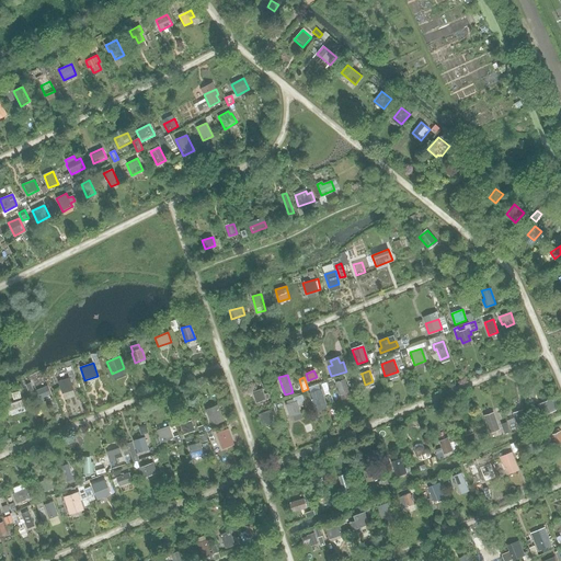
[(59,381),(58,381),(63,395),(73,390),(70,378),(59,381)]
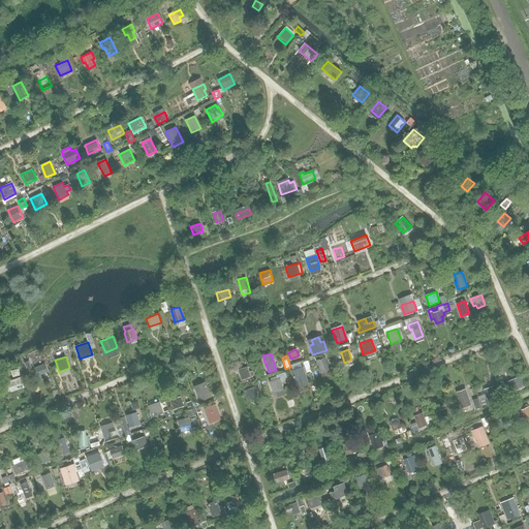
[(324,358),(316,361),(320,373),(329,370),(324,358)]
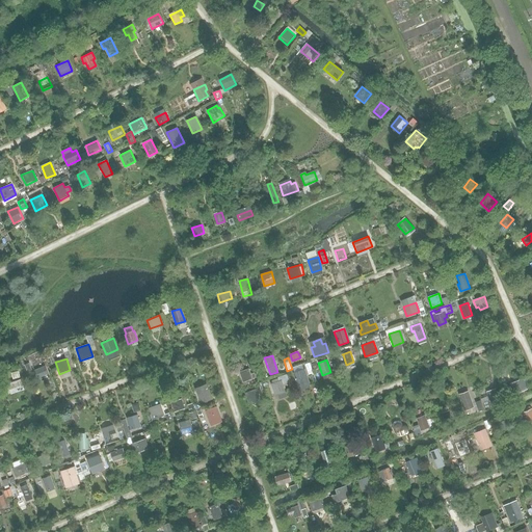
[(45,366),(34,370),(37,378),(48,374),(45,366)]
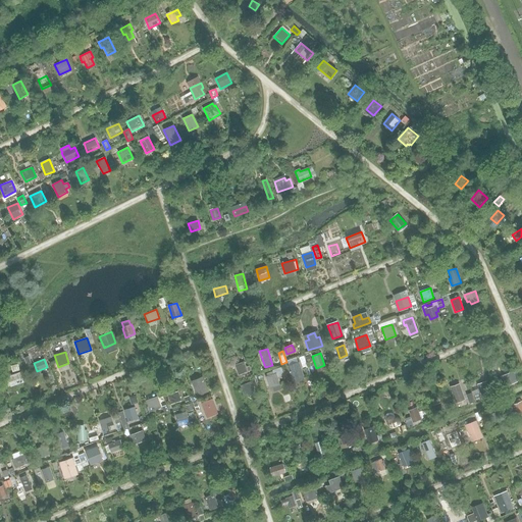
[(244,362),(236,365),(239,375),(251,371),(250,366),(247,367),(246,367),(244,362)]
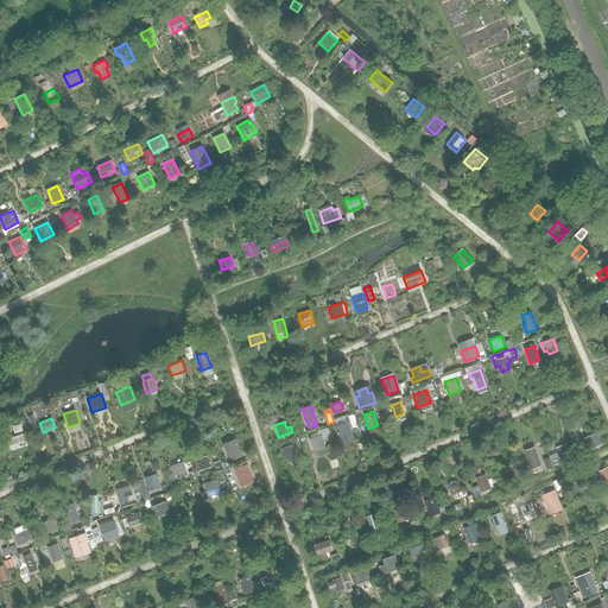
[(348,422),(335,426),(339,438),(353,435),(348,422)]
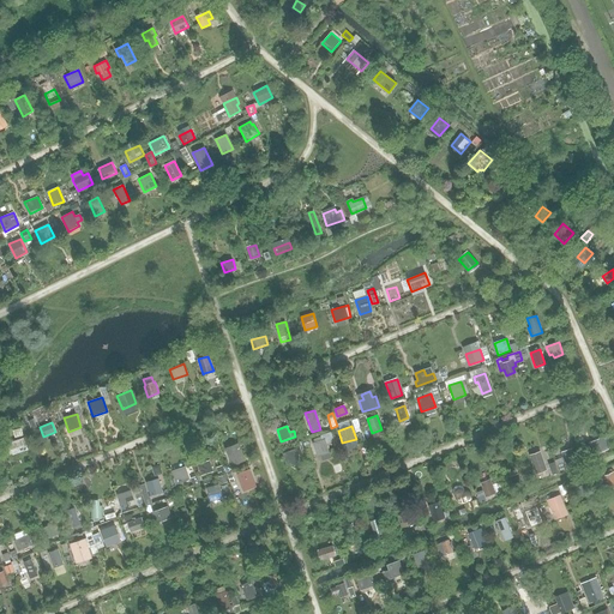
[(331,432),(320,435),(321,437),(321,440),(325,439),(326,445),(333,443),(331,432)]
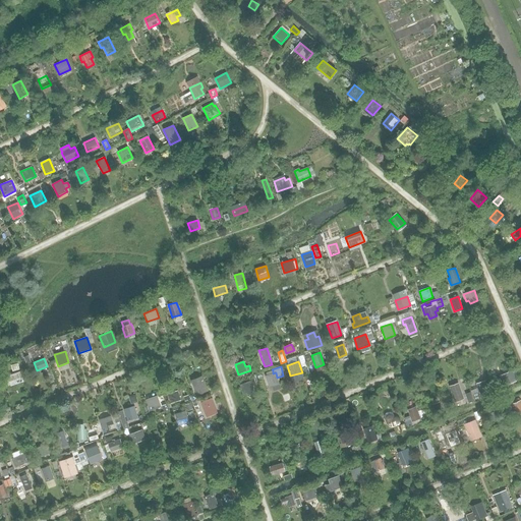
[(268,375),(266,375),(270,388),(280,384),(277,378),(276,372),(273,373),(273,370),(267,372),(268,375)]
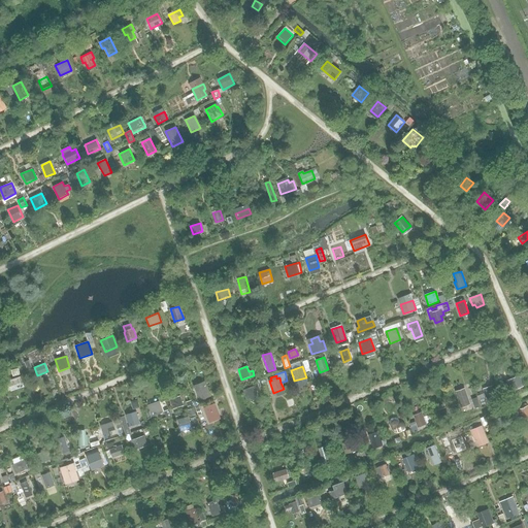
[(21,376),(7,382),(11,391),(24,387),(21,376)]
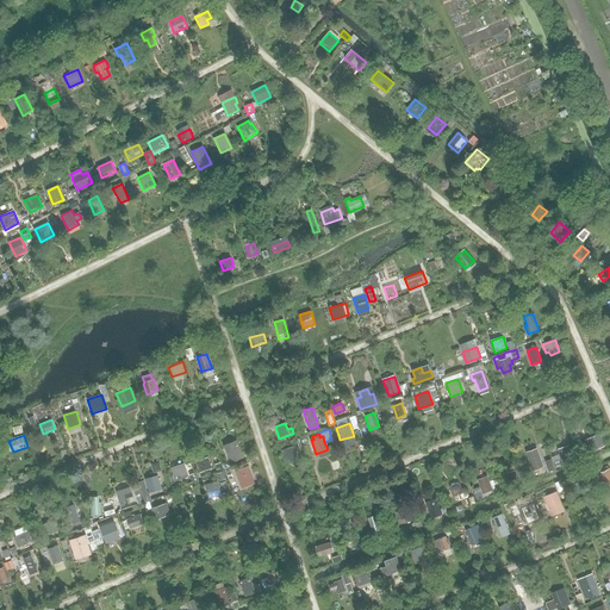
[(599,435),(586,440),(590,450),(604,446),(599,435)]
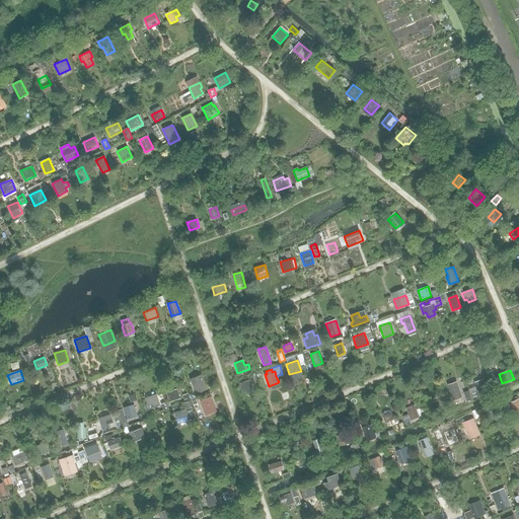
[(200,378),(192,382),(196,393),(205,390),(200,378)]
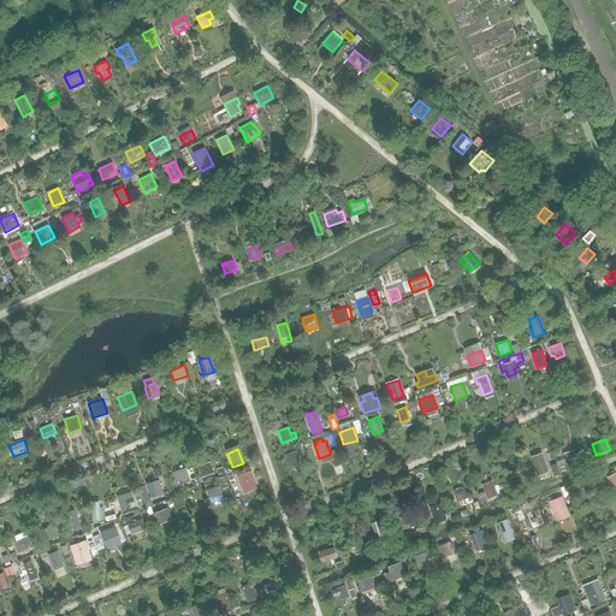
[(296,450),(284,455),(286,462),(288,465),(290,466),(294,466),(297,465),(300,462),(300,460),(300,458),(296,450)]
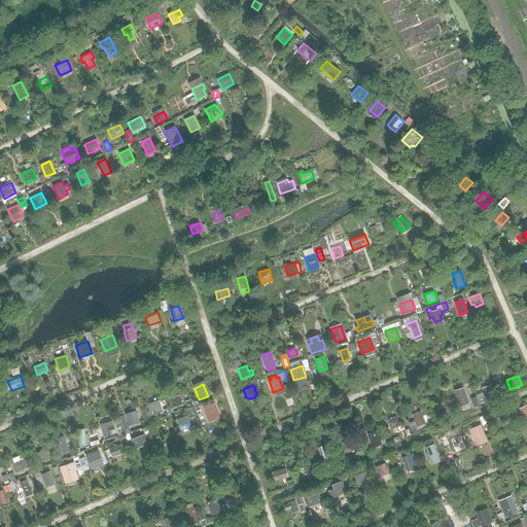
[(491,386),(482,389),(487,402),(496,399),(491,386)]
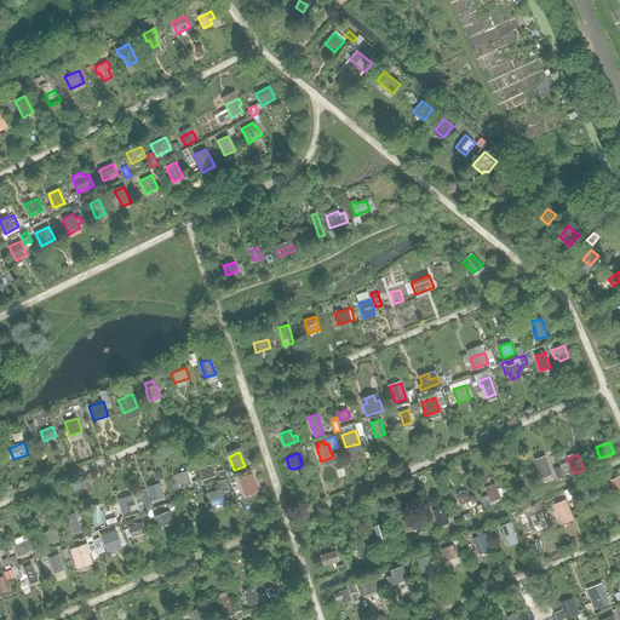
[(541,458),(534,460),(541,478),(552,475),(546,460),(543,461),(541,458)]
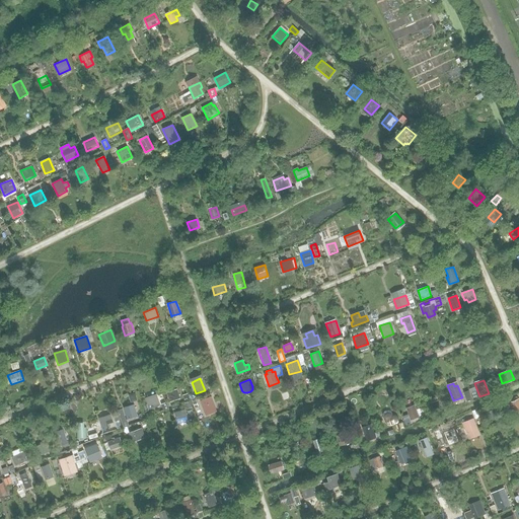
[(139,391),(132,393),(133,400),(140,399),(139,391)]
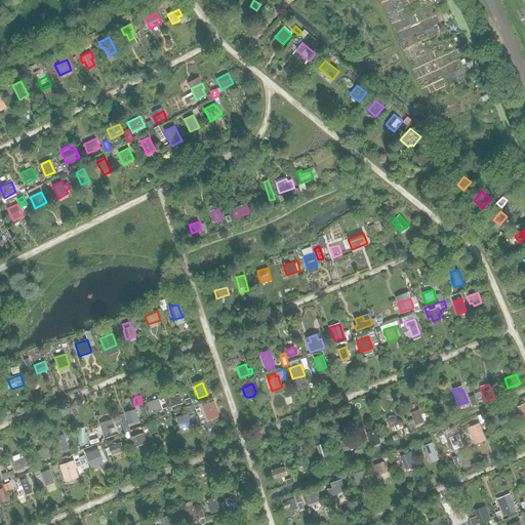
[(180,398),(170,402),(171,407),(183,403),(180,398)]
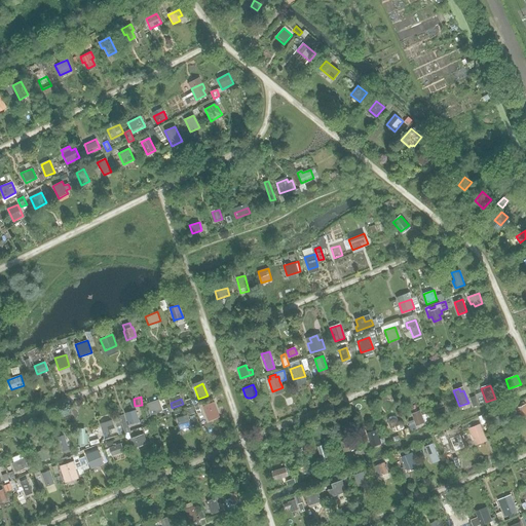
[(148,404),(147,404),(151,415),(162,411),(158,400),(148,404)]
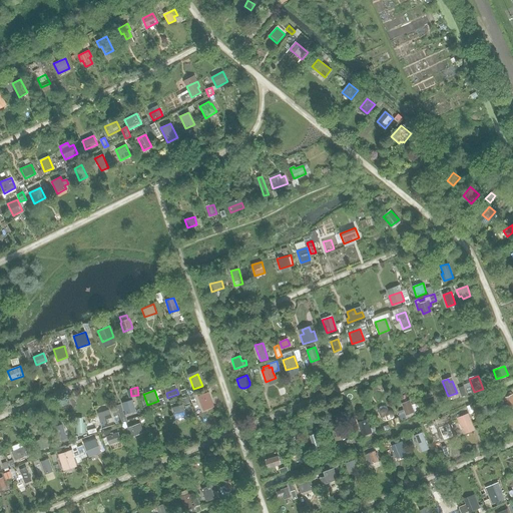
[(510,392),(504,395),(505,398),(504,398),(509,409),(512,406),(512,395),(510,392)]
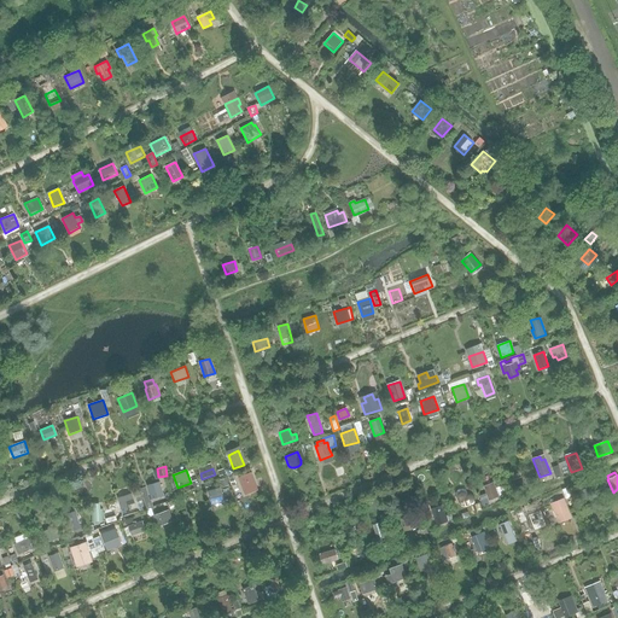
[(251,473),(238,478),(243,490),(256,485),(251,473)]
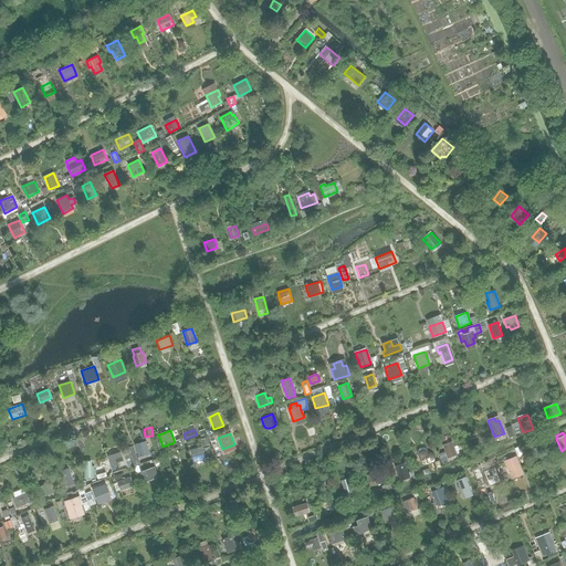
[(482,447),(478,437),(470,440),(473,450),(482,447)]
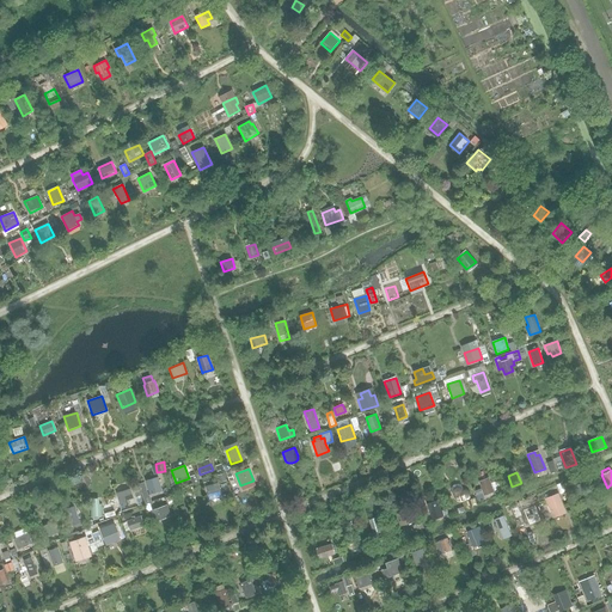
[(158,478),(146,482),(150,494),(155,493),(155,490),(161,488),(158,478)]
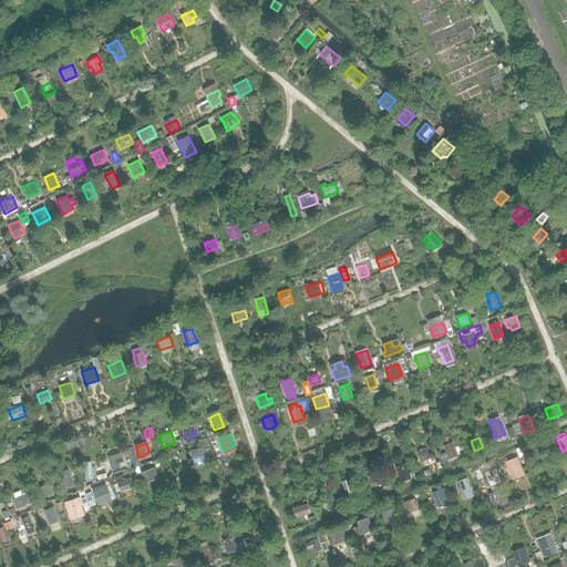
[(446,453),(440,455),(444,465),(450,463),(449,459),(457,455),(453,443),(445,446),(444,446),(446,453)]
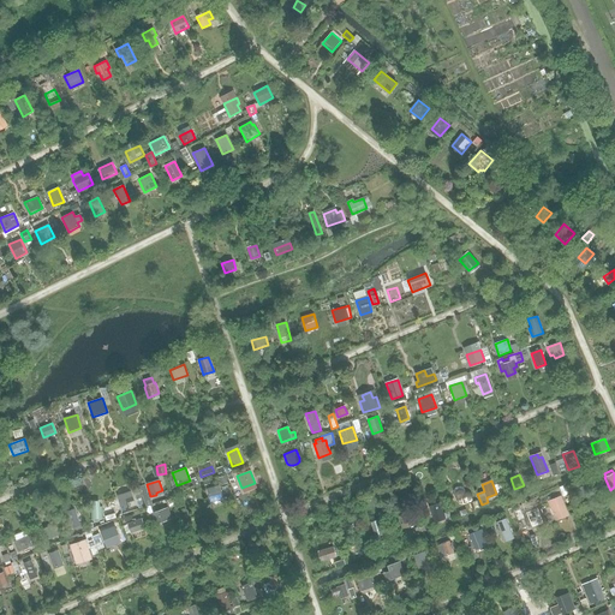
[(219,485),(207,489),(212,502),(222,499),(219,485)]
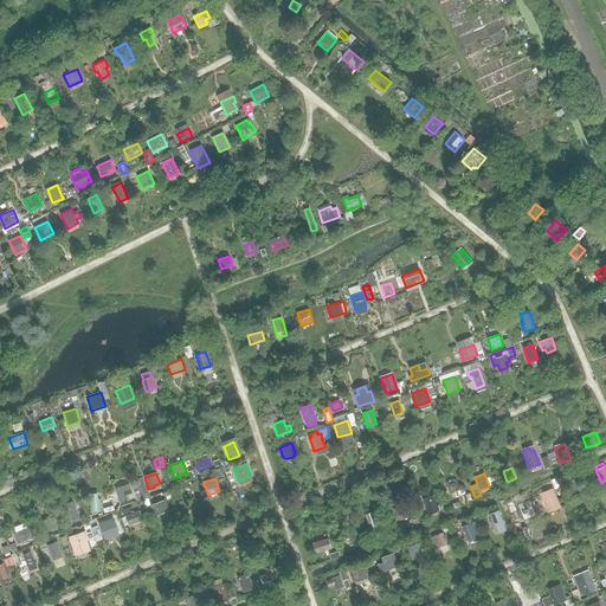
[(575,478),(566,483),(568,489),(572,487),(574,491),(580,488),(575,478)]
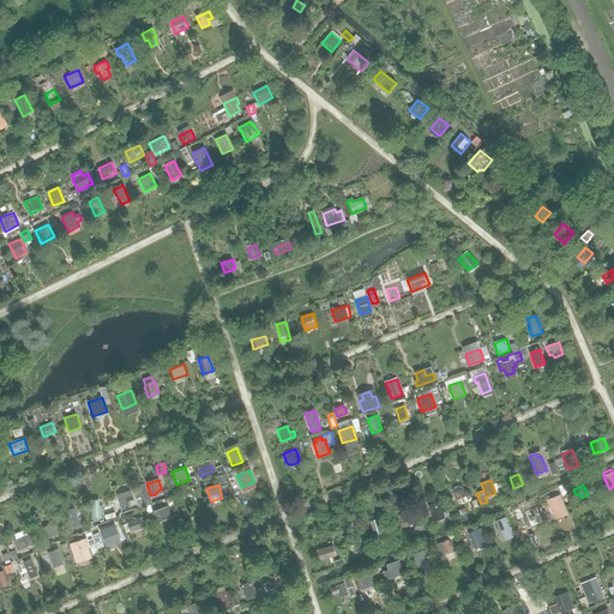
[(138,487),(133,488),(138,507),(144,506),(138,487)]
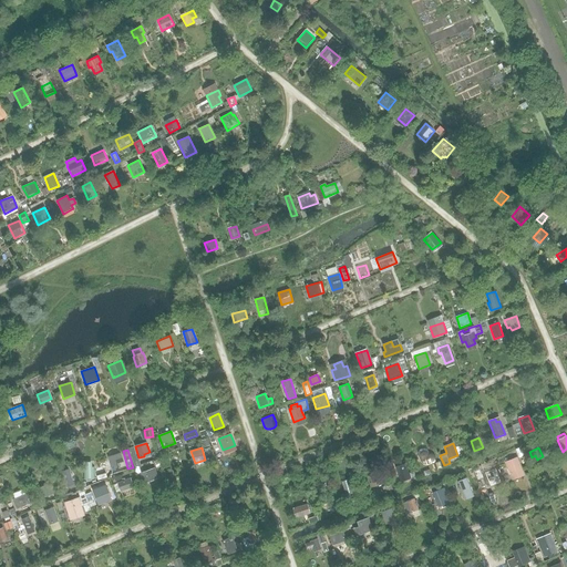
[(419,454),(419,456),(421,462),(421,463),(423,464),(424,465),(425,465),(428,465),(432,463),(433,463),(435,461),(435,459),(435,457),(434,455),(433,454),(432,453),(431,453),(430,453),(428,451),(425,451),(423,451),(422,451),(421,452),(419,453),(419,454)]
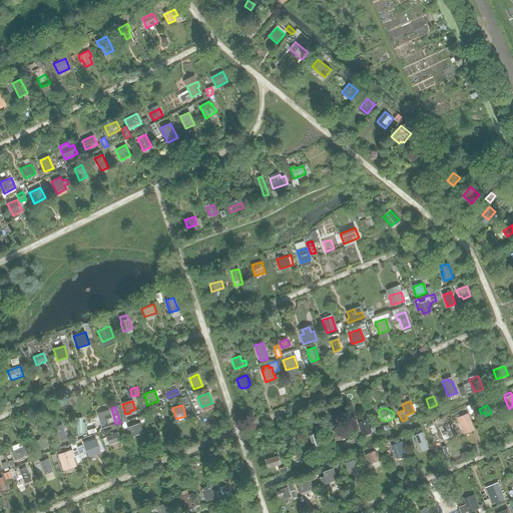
[(103,417),(99,418),(102,427),(107,425),(106,419),(111,418),(109,410),(101,412),(103,417)]
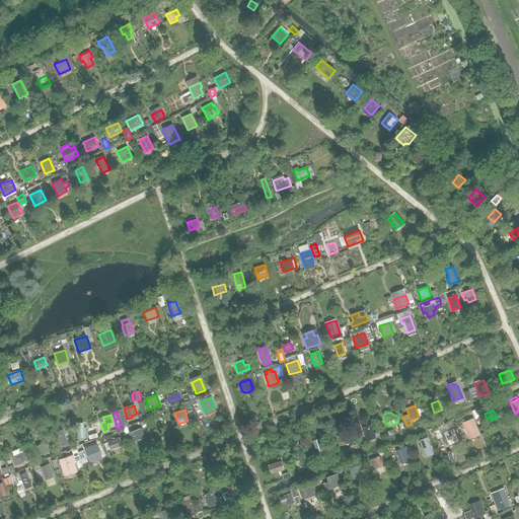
[(473,419),(462,423),(466,434),(477,430),(473,419)]
